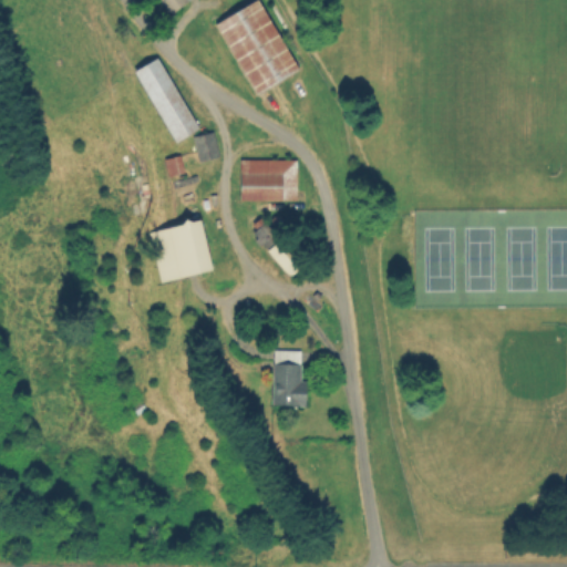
[(187,0),(167,17),(153,0),(187,0)]
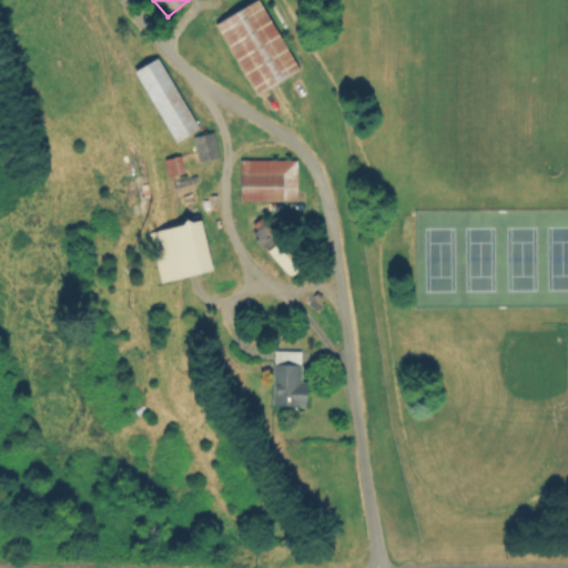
[(261,1),(297,71),(254,94),(217,24),(261,1)]
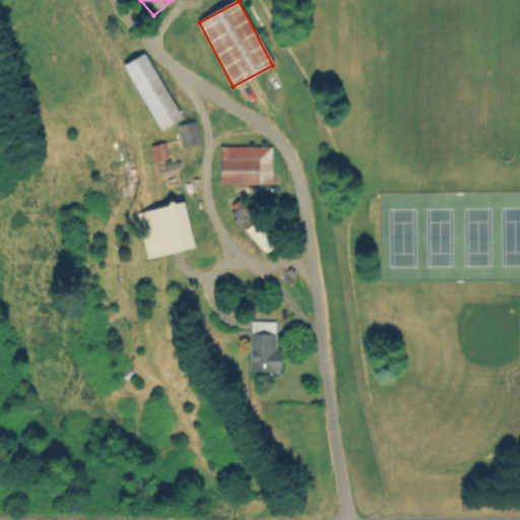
[(147,55),(181,116),(161,127),(128,66),(147,55)]
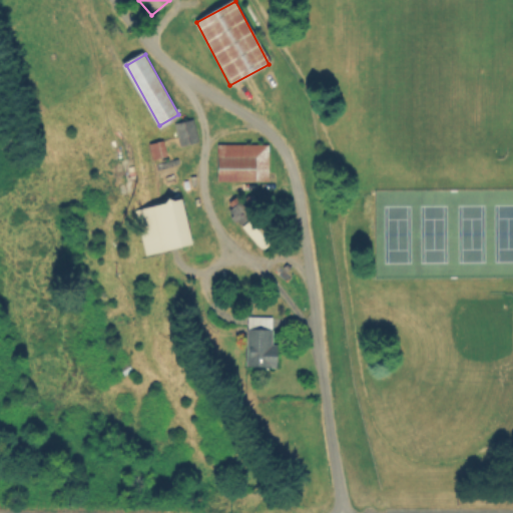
[(179,141),(175,123),(192,120),(196,137),(179,141)]
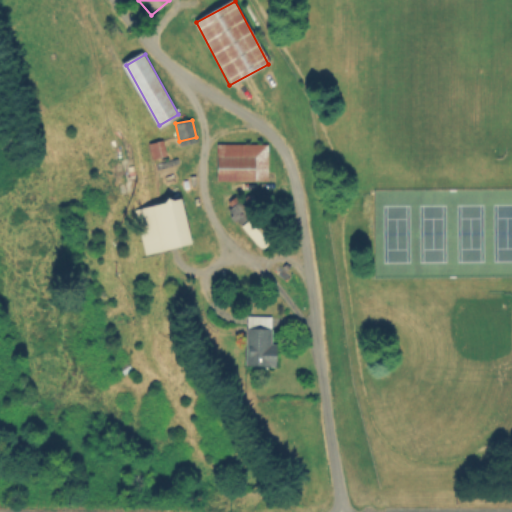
[(153,159),(150,144),(163,141),(165,157),(153,159)]
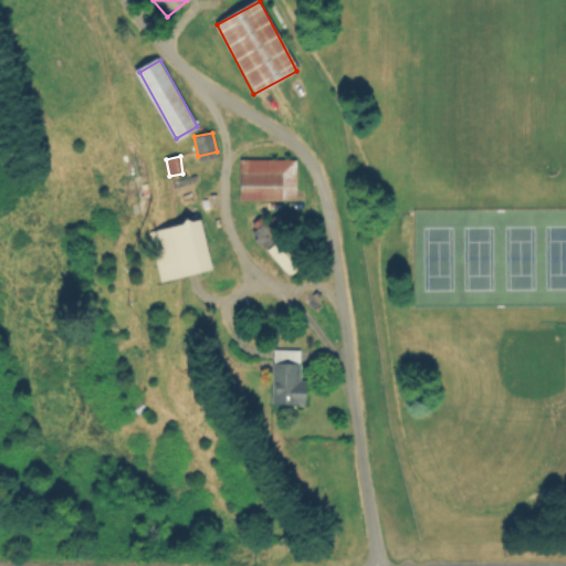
[(242,161),(297,163),(296,201),(242,201),(242,161)]
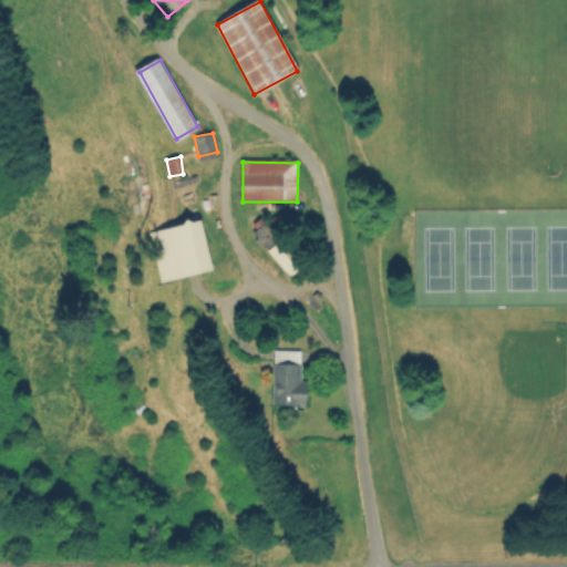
[(289,275),(253,233),(257,229),(253,225),(261,218),(281,240),(285,238),(295,249),(301,244),(311,256),(289,275)]
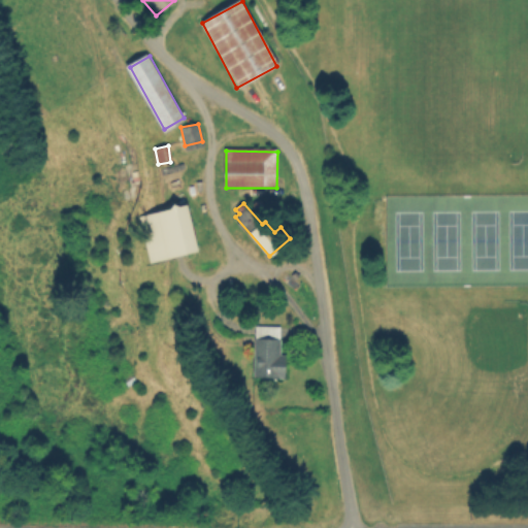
[(187,207),(196,251),(152,261),(142,218),(187,207)]
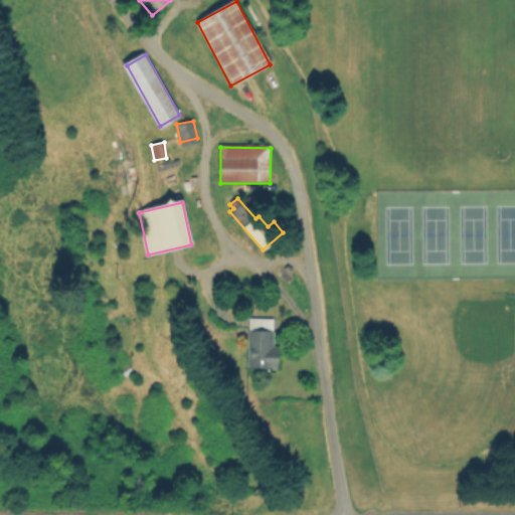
[(240,325),(267,325),(268,369),(241,369),(240,325)]
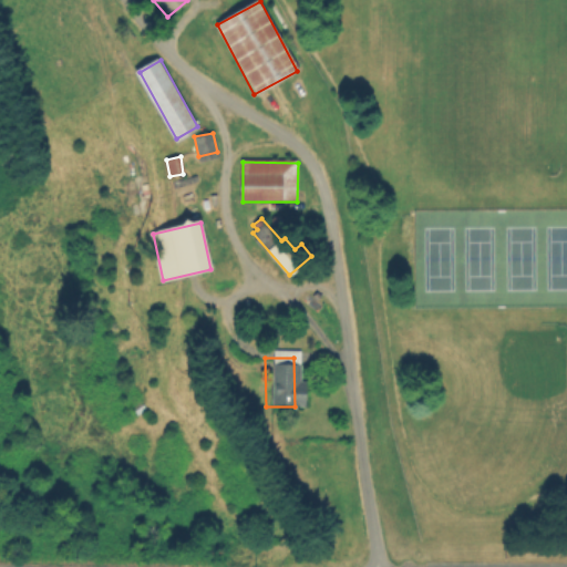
[(137,415),(133,406),(141,402),(146,410),(137,415)]
